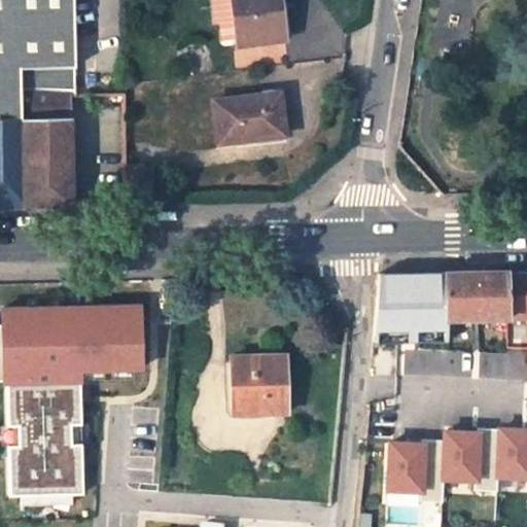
[(0,0),(0,120),(0,121),(0,95),(10,95),(5,0),(0,0)]
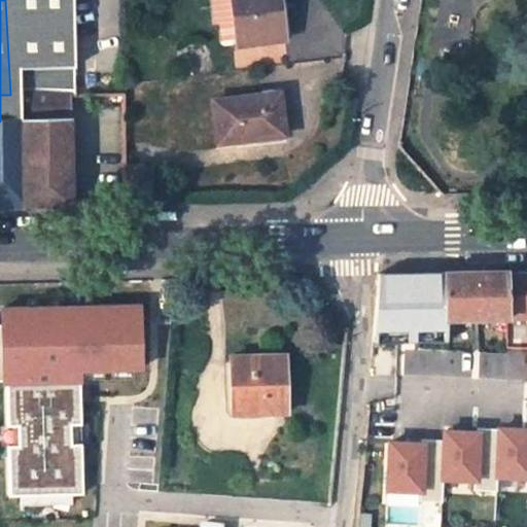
[(5,0),(10,95),(22,95),(22,91),(21,67),(72,66),(70,0),(5,0)]
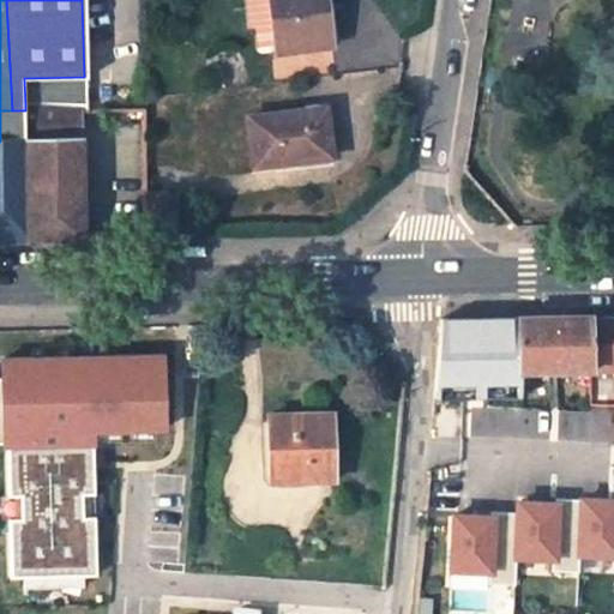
[(324,0),(244,0),(248,29),(253,28),(257,50),(275,48),(276,55),(331,48),(324,0)]
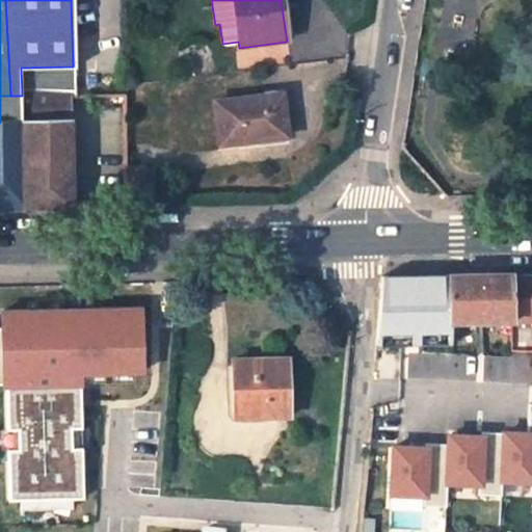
[(61,95),(74,95),(73,67),(21,68),(22,91),(61,95)]
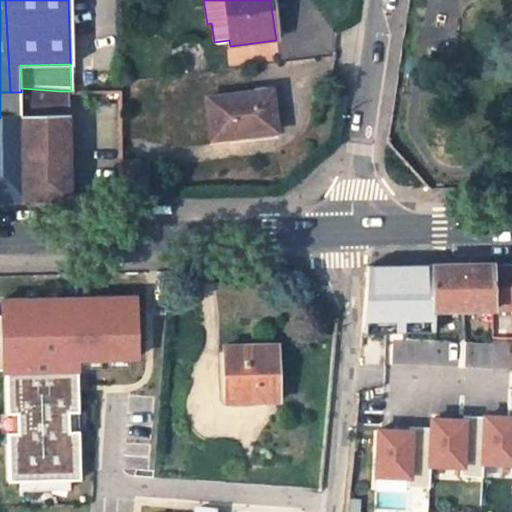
[(73,197),(71,91),(59,91),(21,88),(21,92),(22,117),(23,198),(73,197)]
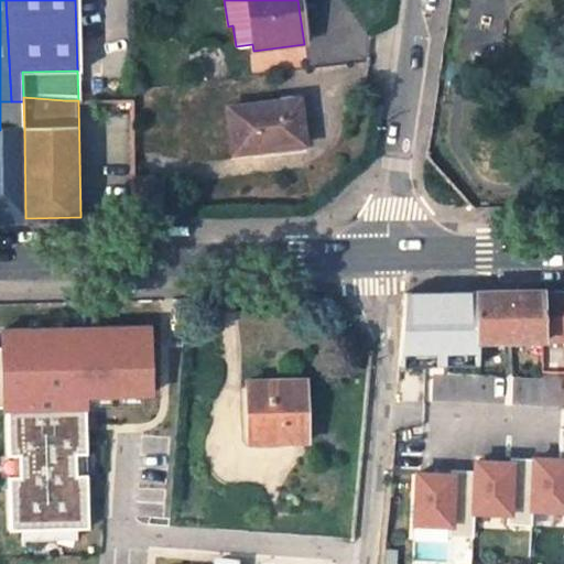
[(297,99),(228,107),(234,152),(304,144),(297,99)]
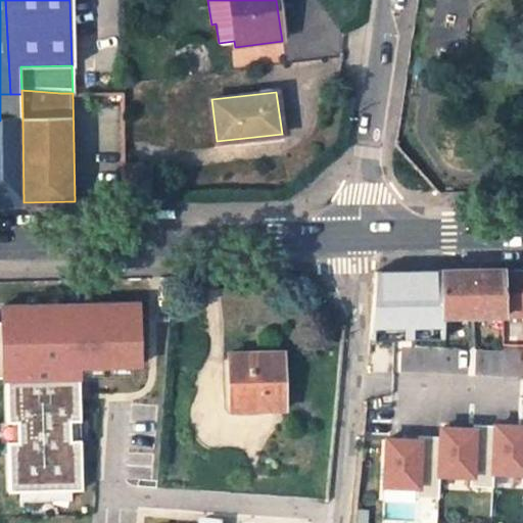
[(0,202),(24,202),(22,120),(21,94),(10,94),(0,94),(0,121),(0,120),(0,202)]
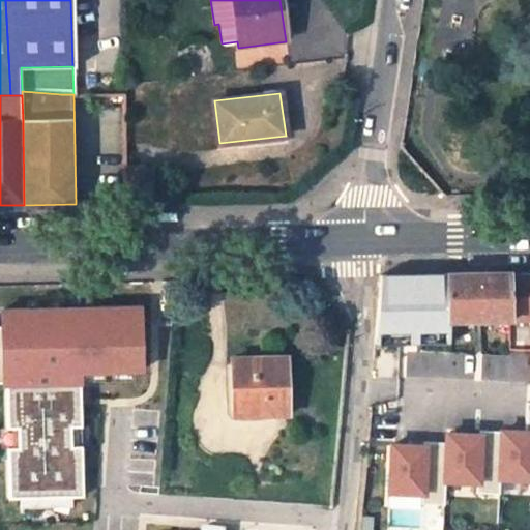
[(152,202),(151,166),(125,166),(125,203),(152,202)]
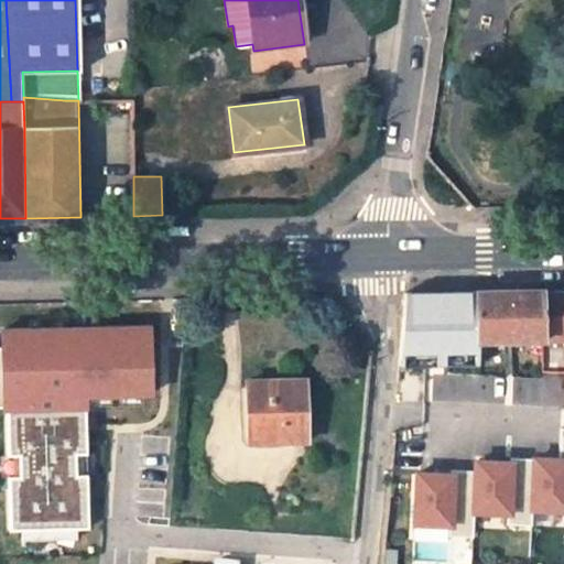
[(563,290),(545,291),(545,342),(563,340),(563,290)]
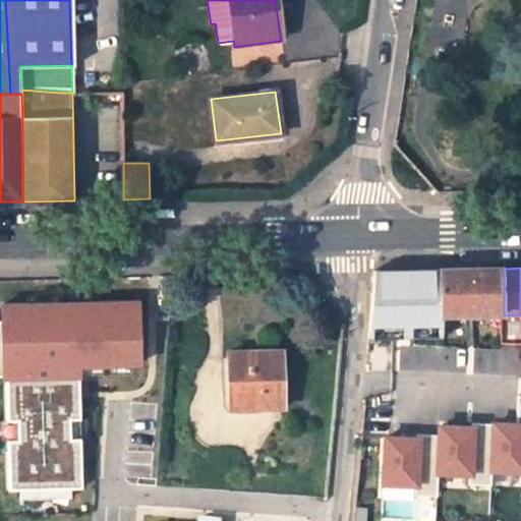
[(465,270),(439,271),(440,316),(504,315),(504,269),(465,270)]
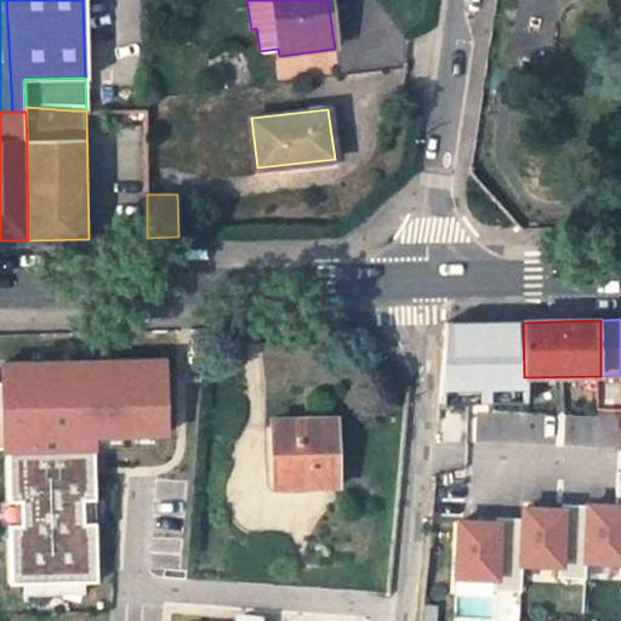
[(446,325),(439,400),(461,403),(518,402),(523,402),(524,402),(524,377),(523,323),(465,324),(446,325)]
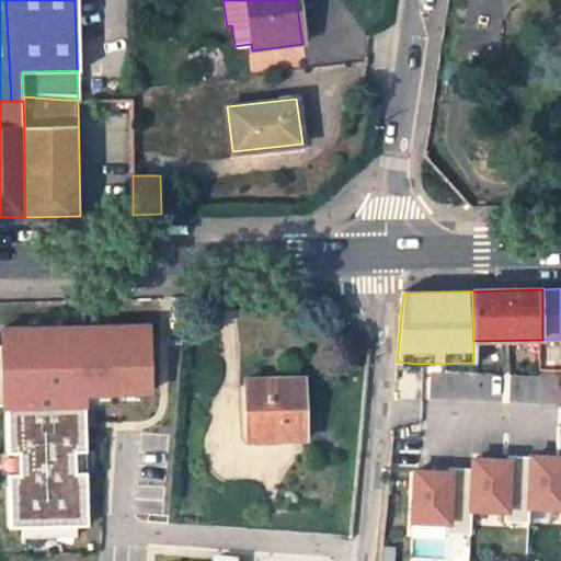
[(0,328),(0,403),(1,403),(1,405),(4,405),(9,525),(88,523),(83,391),(149,389),(147,323),(0,328)]
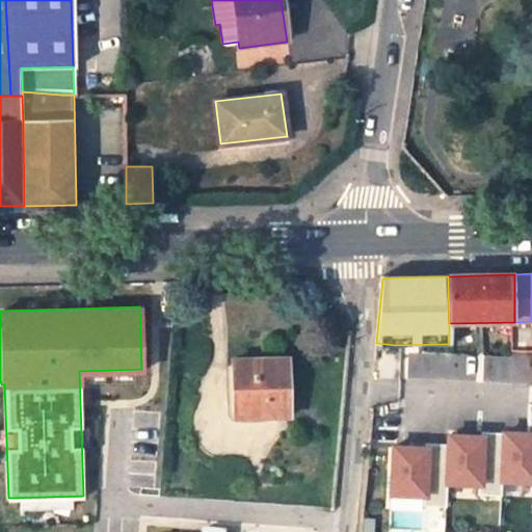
[(531,377),(531,342),(512,342),(512,378),(531,377)]
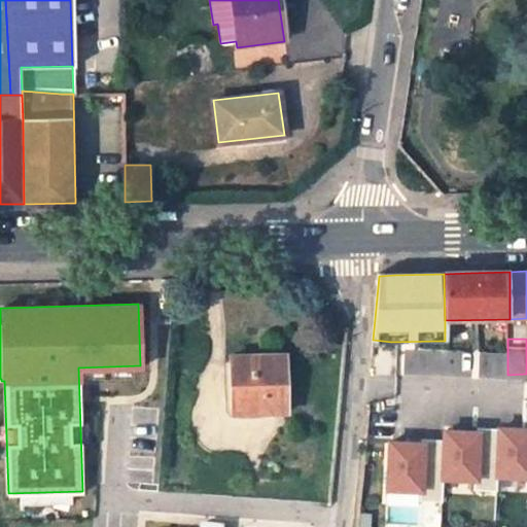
[(373,340),(370,378),(387,378),(391,342),(373,340)]
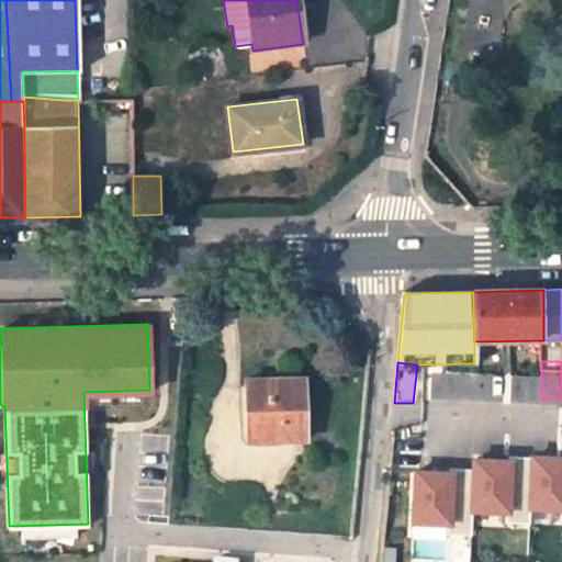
[(303,440),(301,380),(246,381),(246,392),(235,392),(235,415),(239,415),(239,437),(273,436),(273,440),(303,440)]
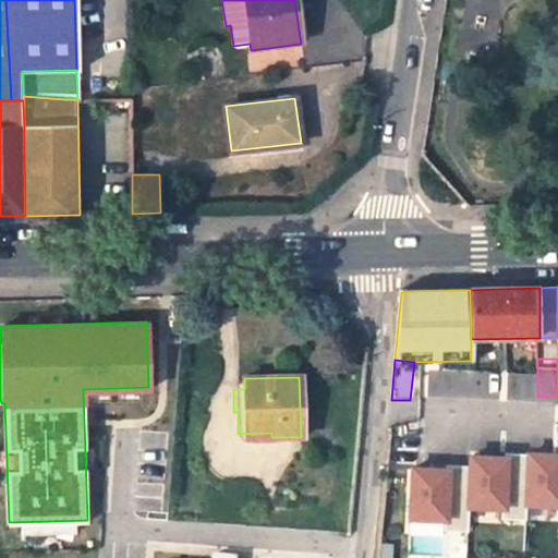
[(400,428),(408,428),(410,400),(391,400),(389,427),(400,428)]
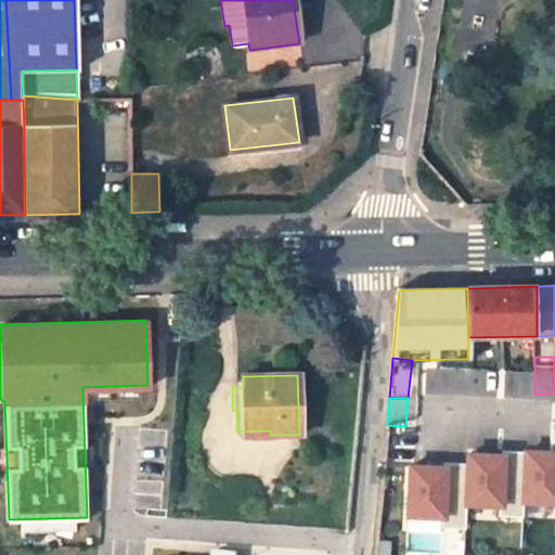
[(547,452),(500,450),(500,455),(465,453),(465,463),(442,462),(442,467),(408,466),(405,514),(440,516),(439,527),(463,528),(464,502),(499,503),(498,515),(521,516),(523,500),(554,501),(554,512),(554,511),(554,421),(550,421),(547,452)]
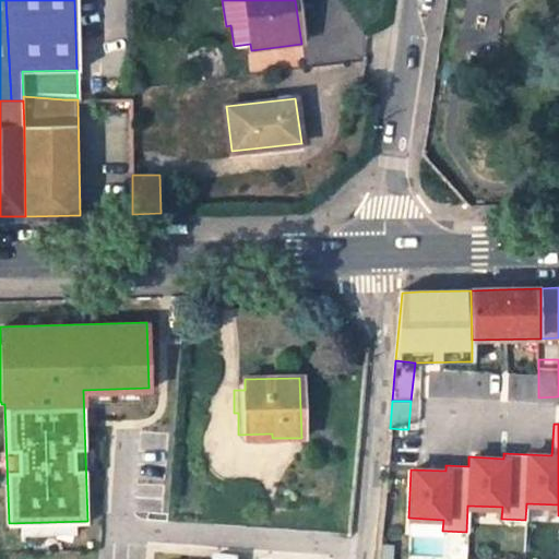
[(400,441),(401,429),(390,428),(388,440),(400,441)]
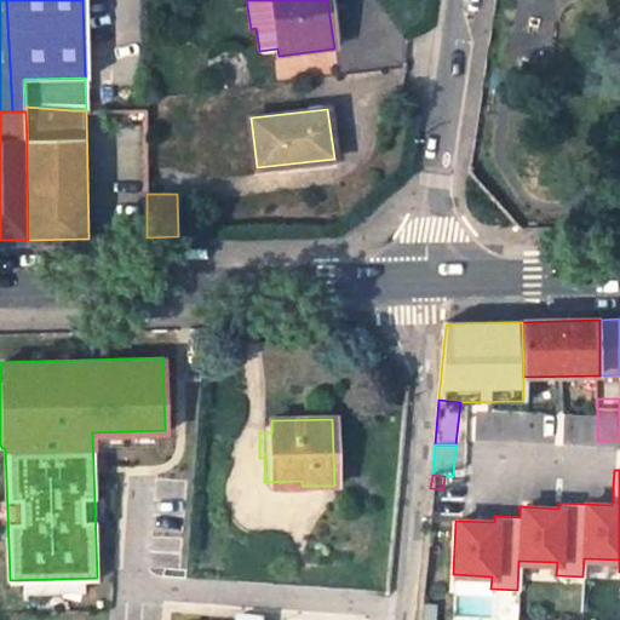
All buildings are outlined.
